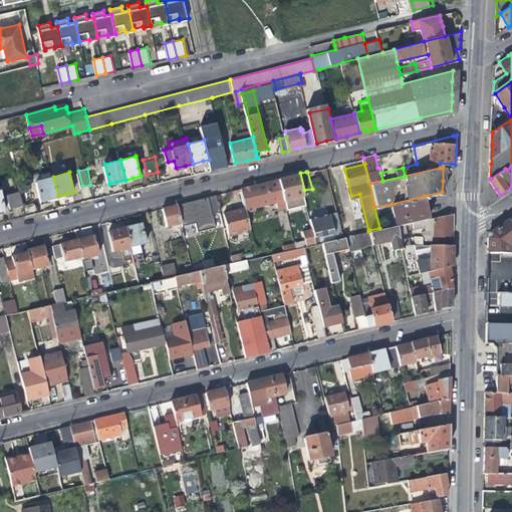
[(305,194),(304,190),(300,173),(292,175),(279,178),(284,199),(305,194)]
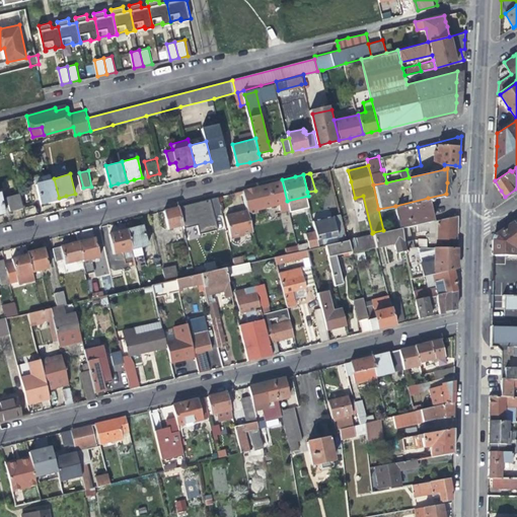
[(51,200),(59,198),(54,178),(38,182),(43,202),(51,200)]
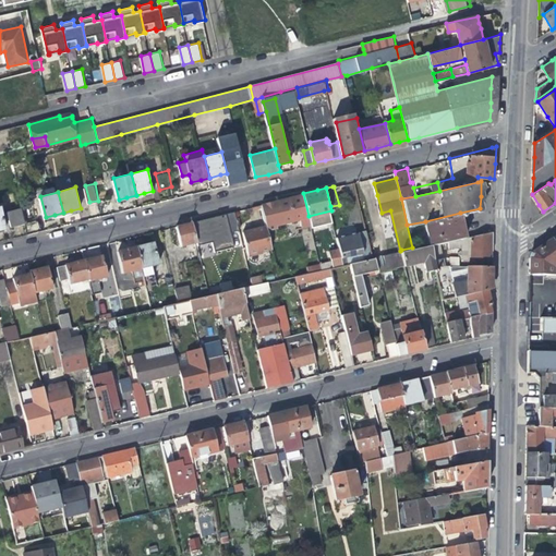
[(311,224),(309,216),(303,193),(270,202),(262,204),(267,225),(267,227),(268,229),(276,227),(276,225),(301,218),(303,226),(311,224)]
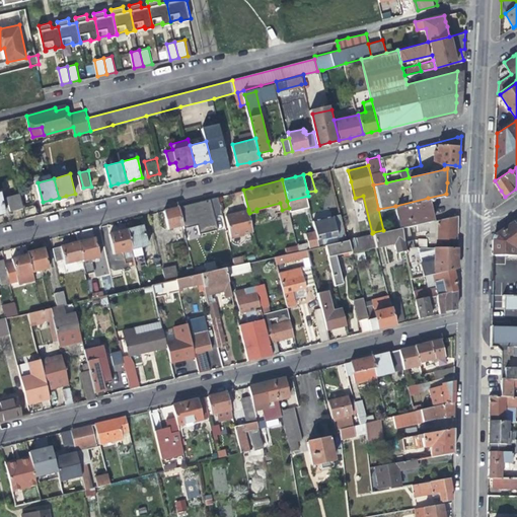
[(24,206),(21,192),(7,195),(11,209),(24,206)]
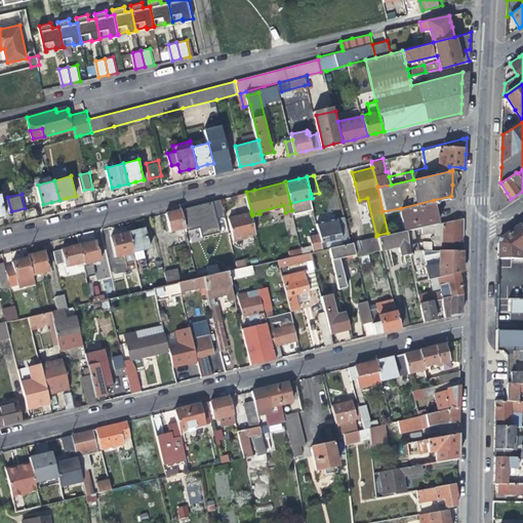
[(400,208),(404,230),(413,228),(434,223),(437,223),(435,211),(433,200),(400,208)]
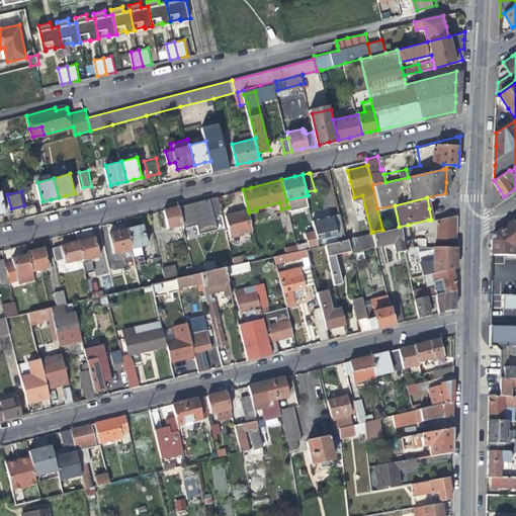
[(203,203),(179,208),(183,223),(184,227),(208,221),(211,230),(227,226),(220,199),(203,203)]
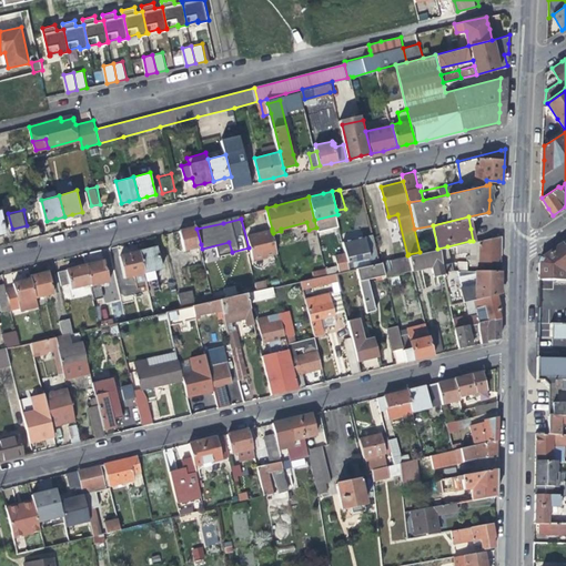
[(341,232),(339,223),(332,224),(334,234),(341,232)]
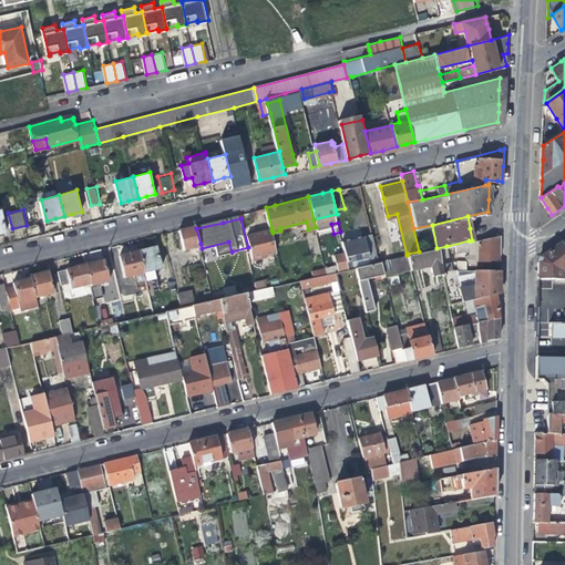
[(184,248),(201,244),(196,228),(195,224),(186,226),(178,228),(184,248)]
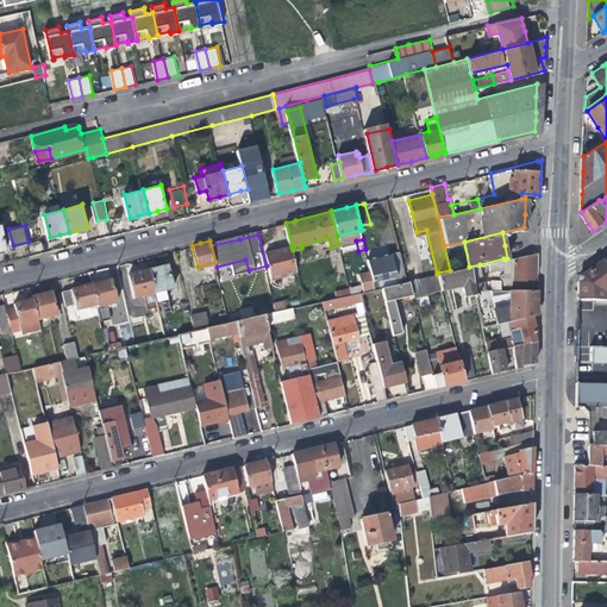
[(292,248),(292,245),(274,250),(267,251),(273,276),(298,270),(293,250),(292,248)]
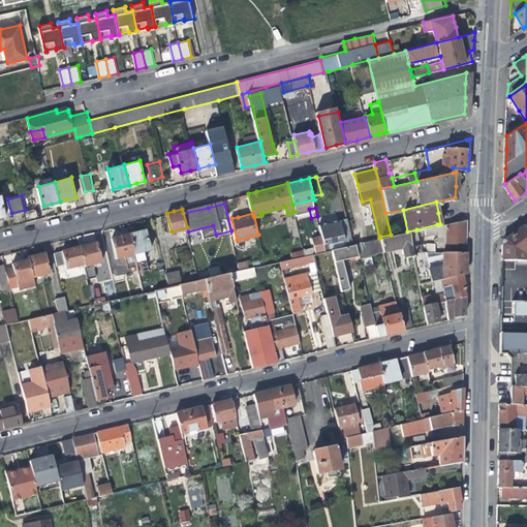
[(319,223),(322,235),(323,243),(344,238),(346,245),(352,243),(346,216),(336,219),(337,219),(332,220),(319,223)]
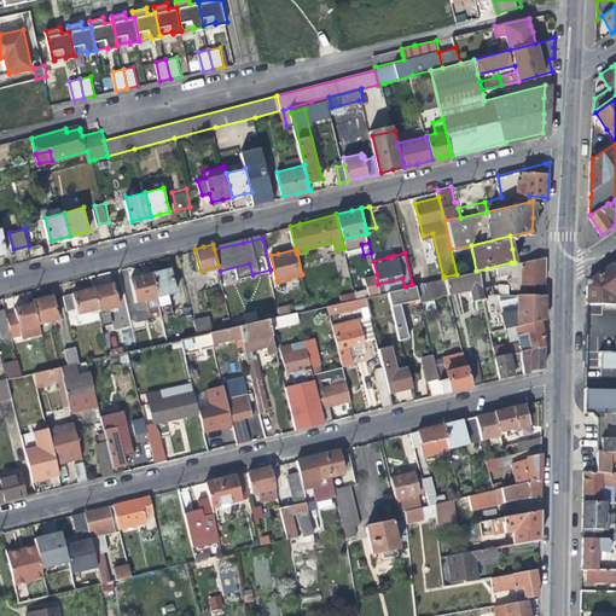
[(524,285),(526,292),(542,292),(542,274),(544,255),(515,262),(511,262),(515,285),(524,285)]
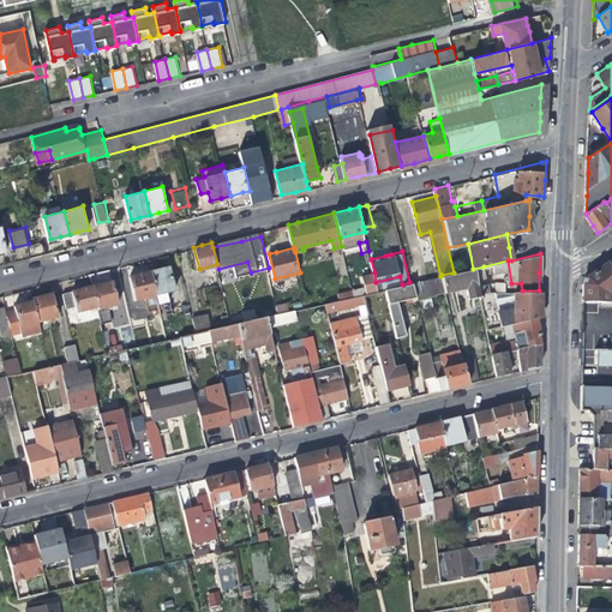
[(611,258),(607,262),(588,275),(583,285),(583,299),(583,300),(611,300),(611,258)]
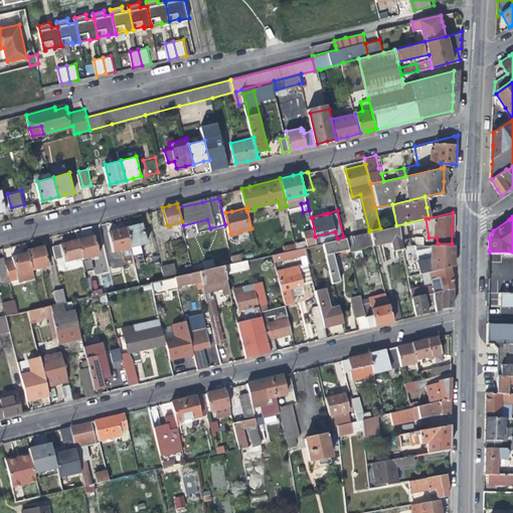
[(138,222),(127,225),(132,244),(147,240),(142,221),(138,222)]
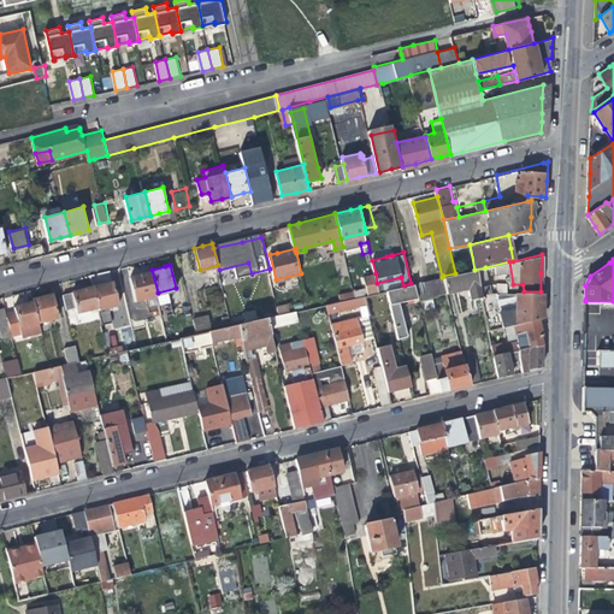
[(489,282),(485,267),(474,270),(478,284),(489,282)]
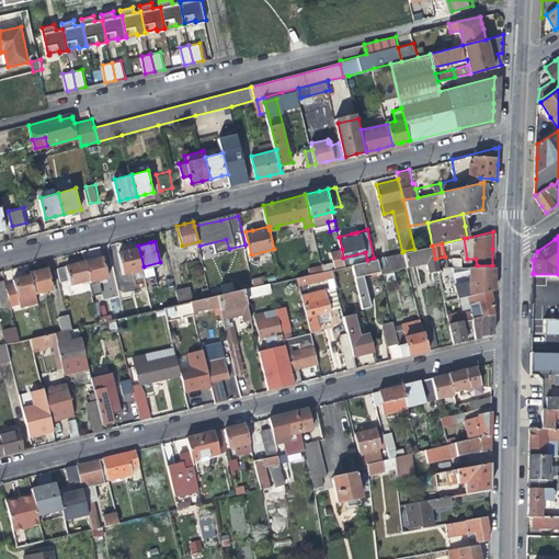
[(125,272),(144,266),(138,246),(127,249),(120,251),(125,272)]
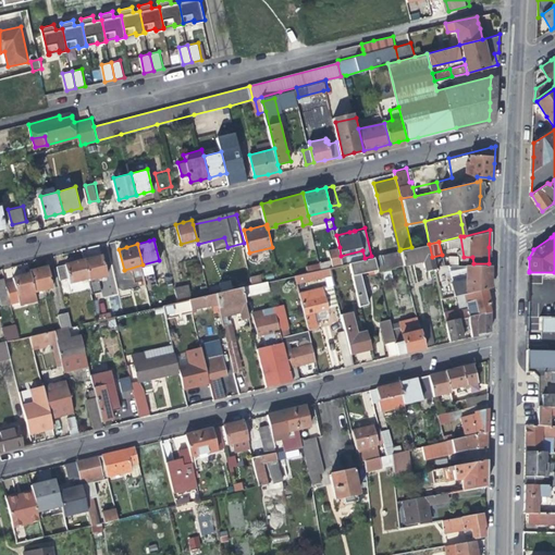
[(424,270),(434,268),(432,257),(429,244),(411,247),(401,249),(406,263),(422,258),(424,270)]
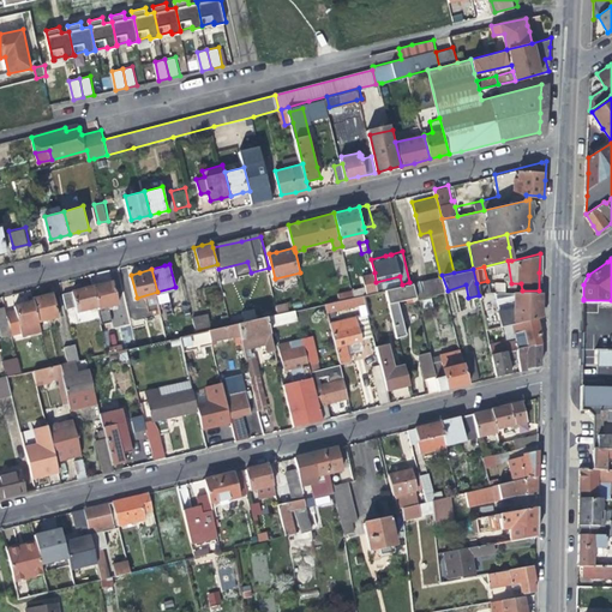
[(353,288),(354,295),(363,293),(378,289),(376,282),(375,273),(363,275),(365,285),(353,288)]
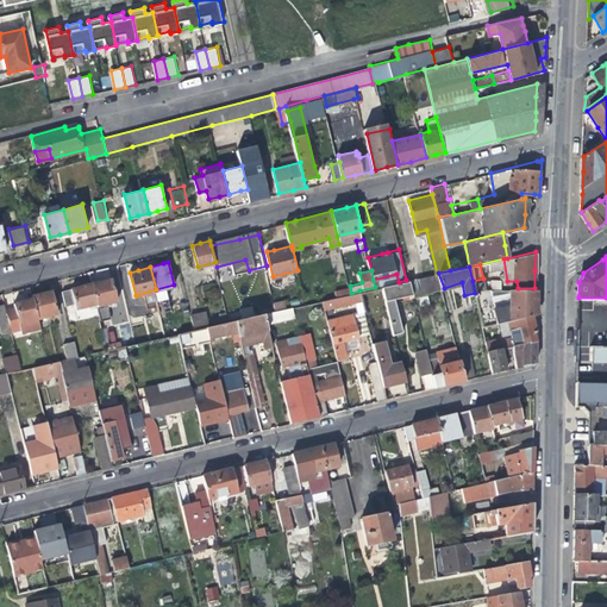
[(437,274),(408,280),(412,294),(444,288),(438,273),(437,274)]
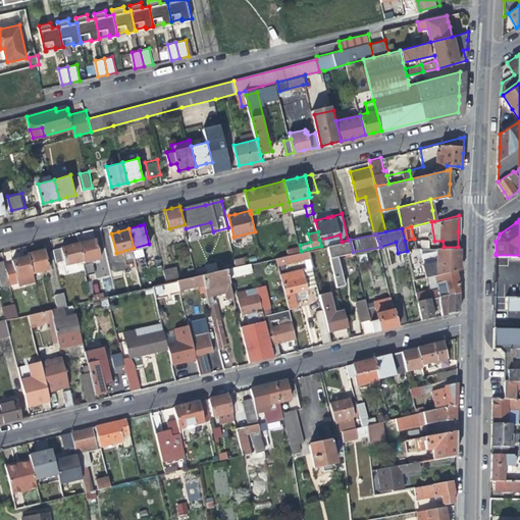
[(89,239),(80,241),(84,259),(84,260),(102,256),(97,237),(89,239)]
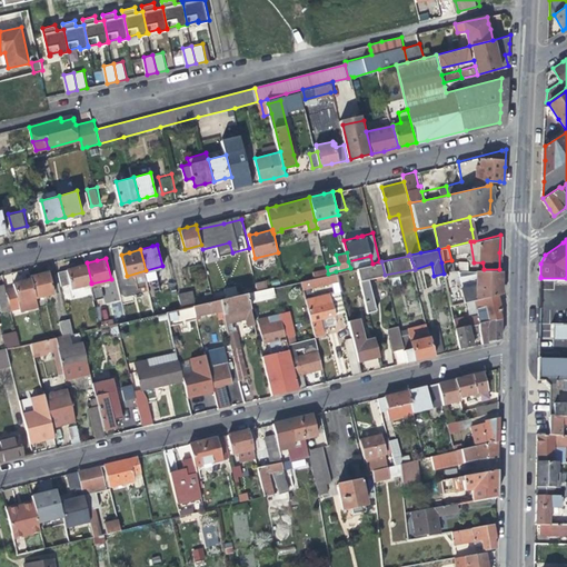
[(460,259),(460,268),(470,268),(470,260),(460,259)]
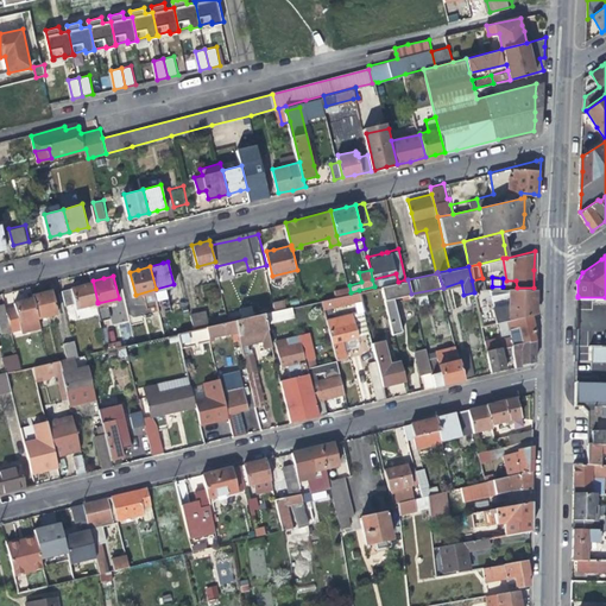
[(484,286),(483,278),(472,281),(474,292),(481,324),(506,320),(529,314),(534,314),(534,304),(534,288),(517,288),(512,288),(511,302),(494,305),(490,288),(484,286)]
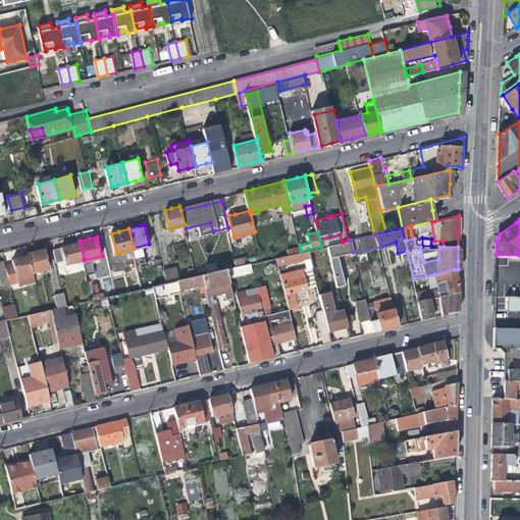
[(336,255),(353,252),(350,240),(348,240),(342,242),(326,245),(330,261),(336,284),(344,282),(336,255)]
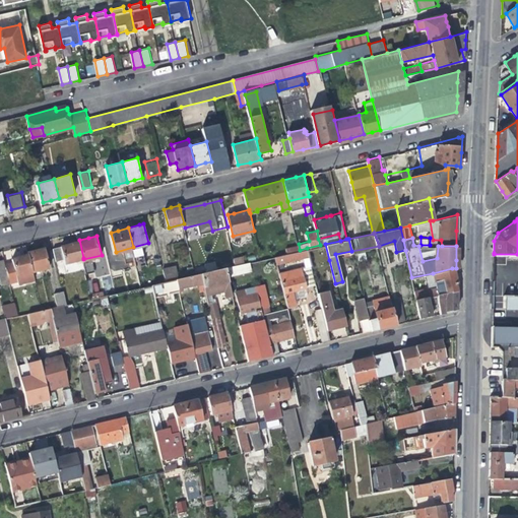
[(65,262),(83,258),(79,240),(65,244),(54,246),(57,259),(64,257),(65,262)]
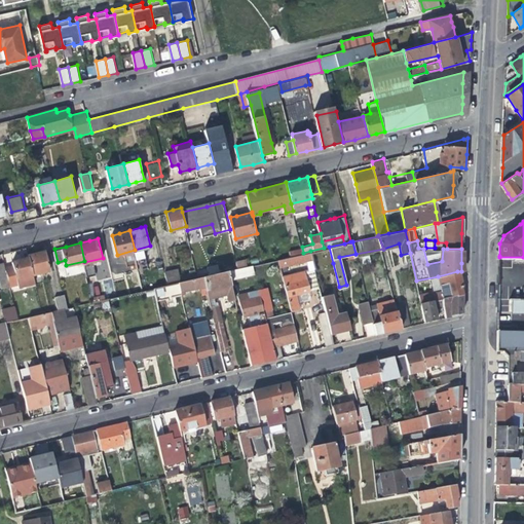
[(29,254),(29,256),(33,273),(50,269),(46,250),(38,252),(29,254)]
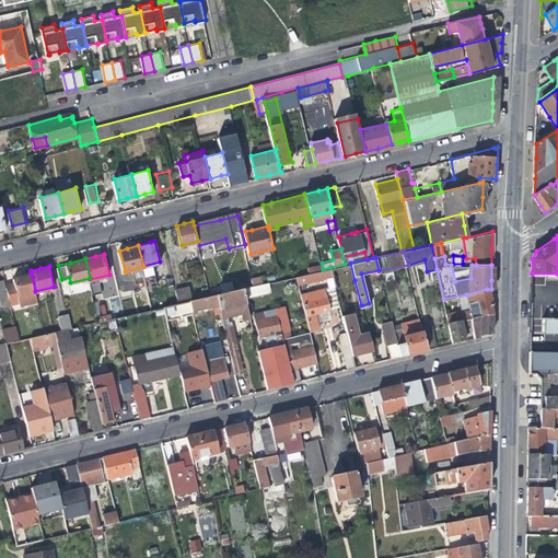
[(298,283),(333,276),(330,267),(323,269),(295,275),(298,283)]
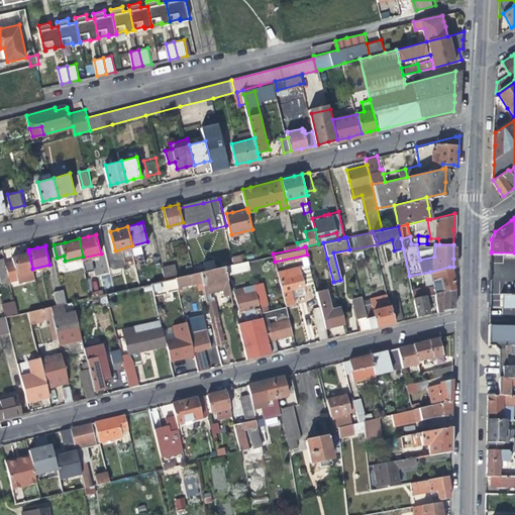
[(114,266),(127,265),(127,256),(133,256),(133,250),(113,252),(114,266)]
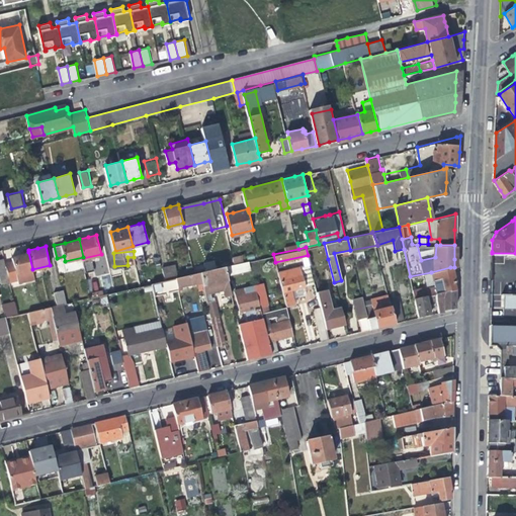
[(32,269),(28,252),(21,254),(12,256),(13,260),(5,262),(6,264),(9,279),(17,277),(18,280),(34,276),(32,269)]
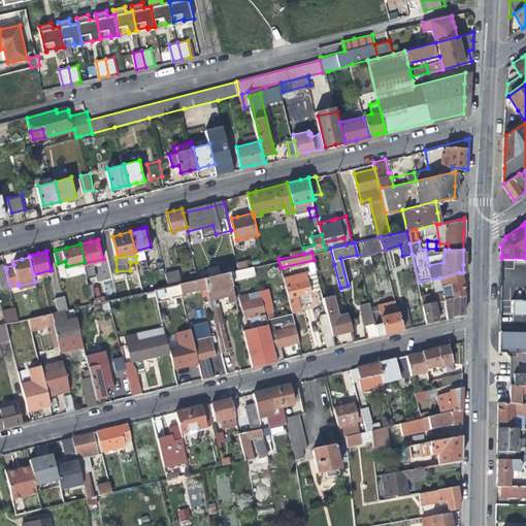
[(249,266),(247,259),(237,261),(239,268),(249,266)]
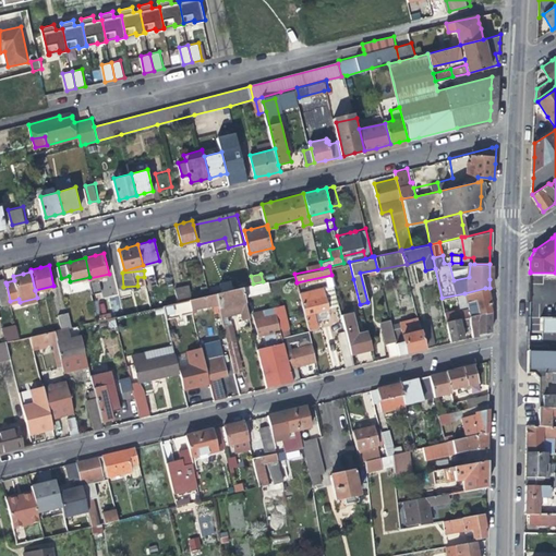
[(280,277),(268,280),(270,287),(285,283),(282,277),(280,277)]
